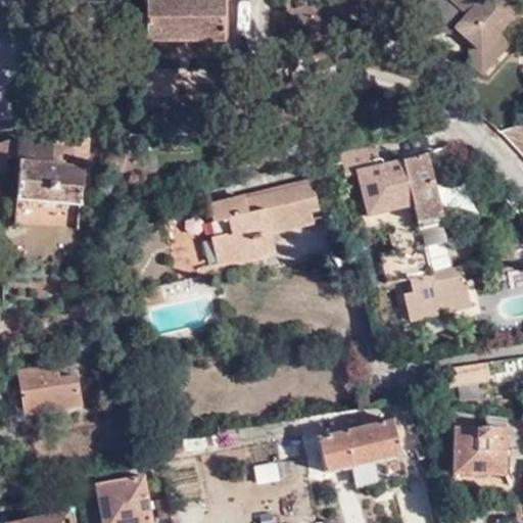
[(146,0),(147,40),(227,41),(228,0),(146,0)]
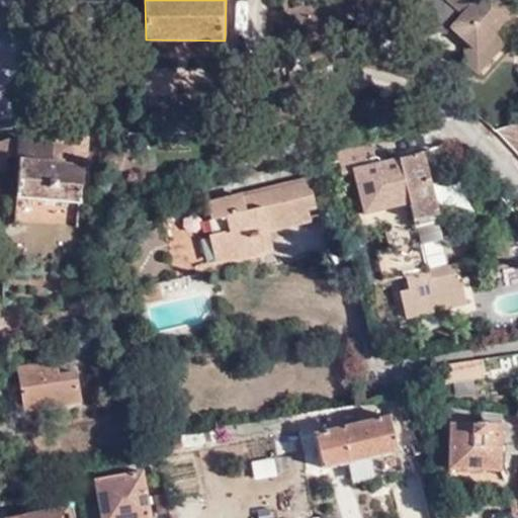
[(462,62),(485,62),(501,44),(488,31),(510,6),(503,0),(420,0),(422,31),(443,31),(448,26),(461,37),(462,62)]
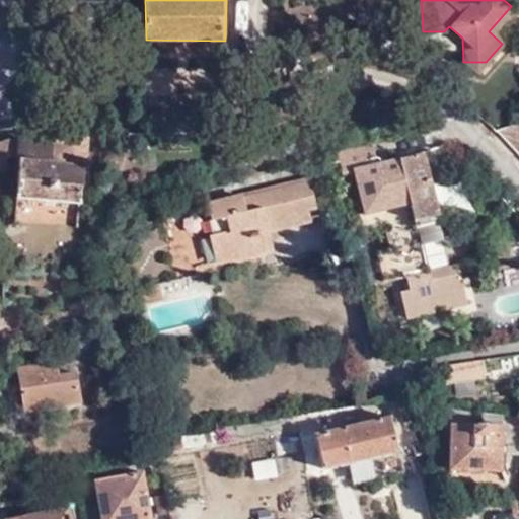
[(476,74),(486,62),(463,62),(476,74)]
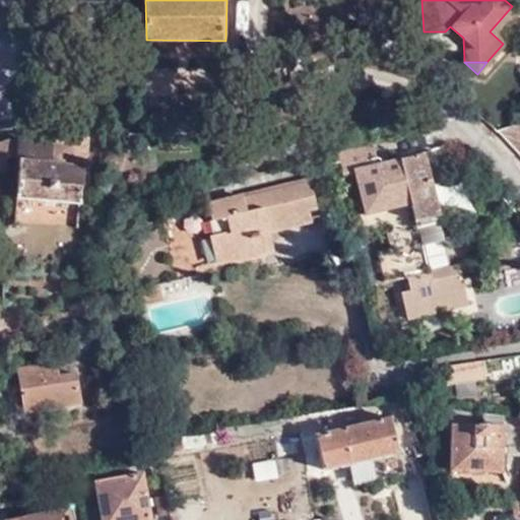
[(519,108),(497,128),(519,154),(519,108)]
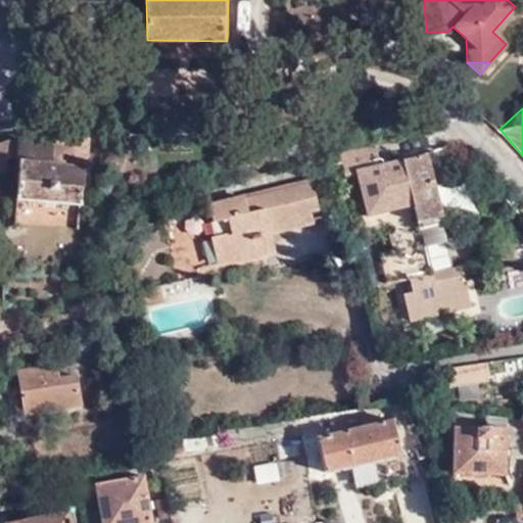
[(88,168),(90,134),(41,136),(22,137),(21,157),(20,161),(88,168)]
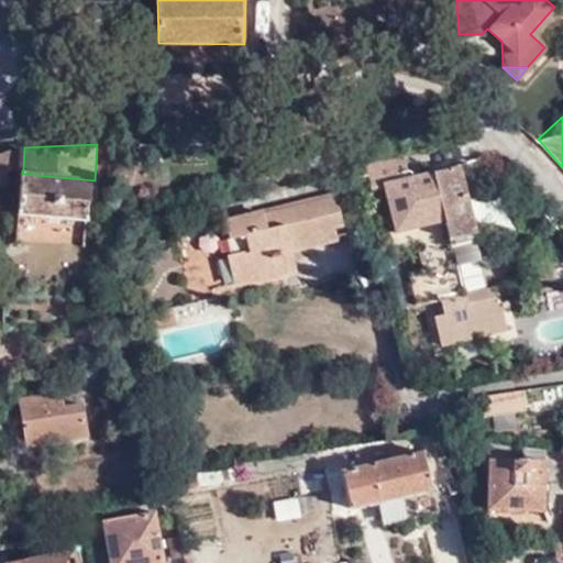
[(23,169),(24,147),(11,150),(9,150),(11,169),(23,169)]
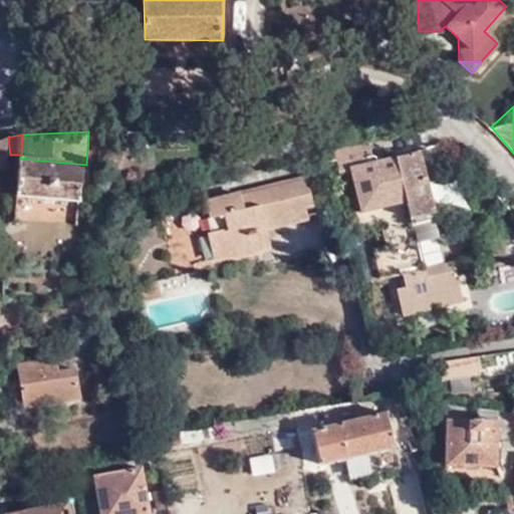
[(10,155),(8,137),(0,138),(0,168),(10,168),(10,155)]
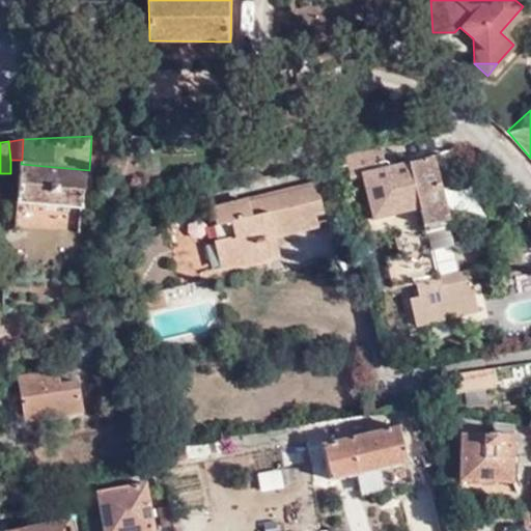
[(391,234),(393,244),(450,229),(440,185),(432,186),(426,159),(384,169),(380,149),(346,158),(352,178),(362,176),(372,221),(366,222),(369,240),(391,234)]
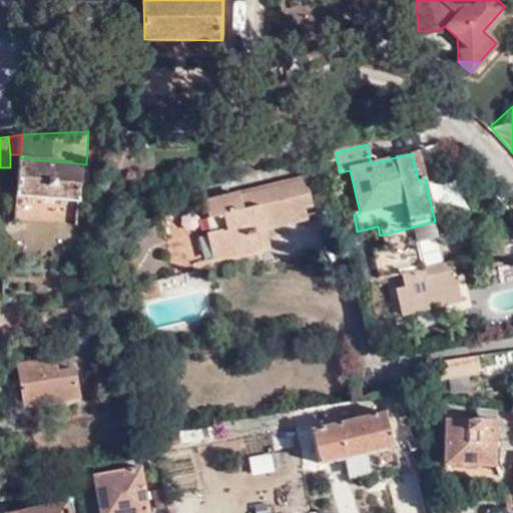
[(419,152),(412,153),(418,179),(425,178),(419,152)]
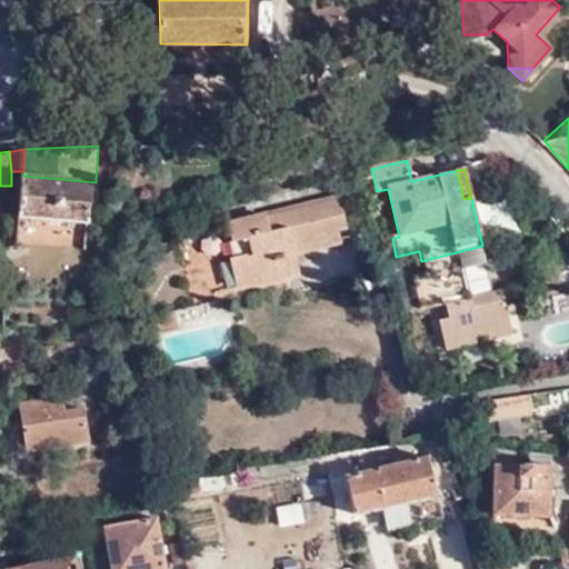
[(91,223),(96,182),(22,176),(20,217),(91,223)]
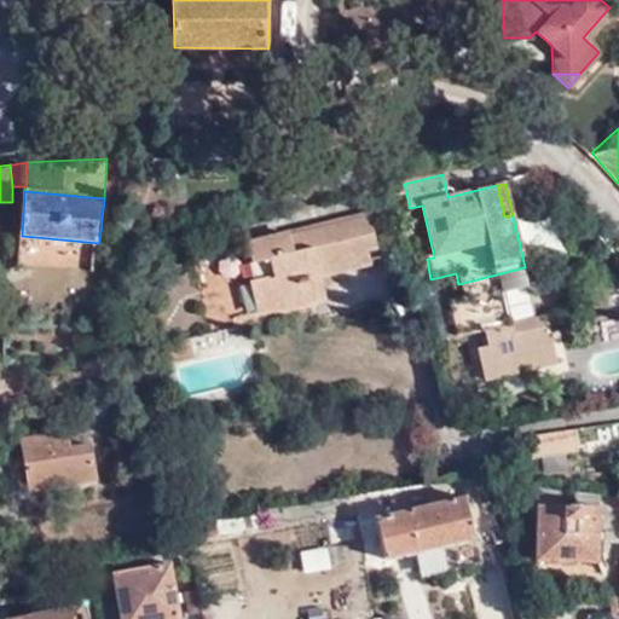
[(268,259),(273,276),(252,282),(259,313),(312,299),(307,278),(369,262),(365,247),(376,243),(369,215),(249,246),(253,261),(268,259)]
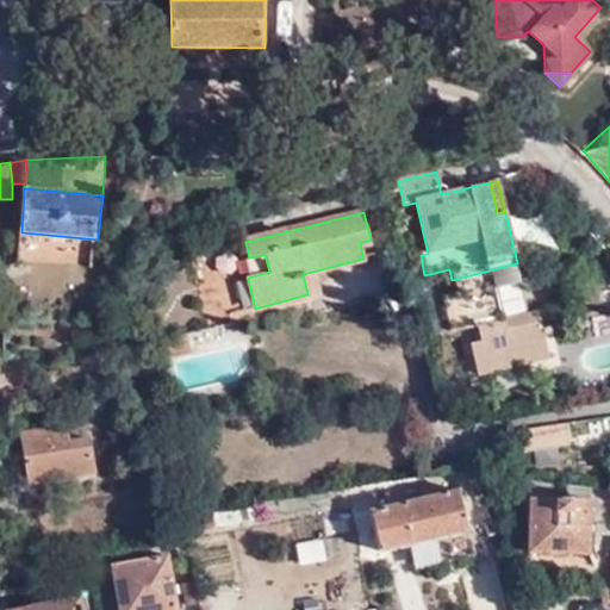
[(517,263),(452,280),(454,292),(442,294),(450,329),(478,323),(480,338),(471,341),(472,349),(530,337),(518,279),(521,278),(517,263)]
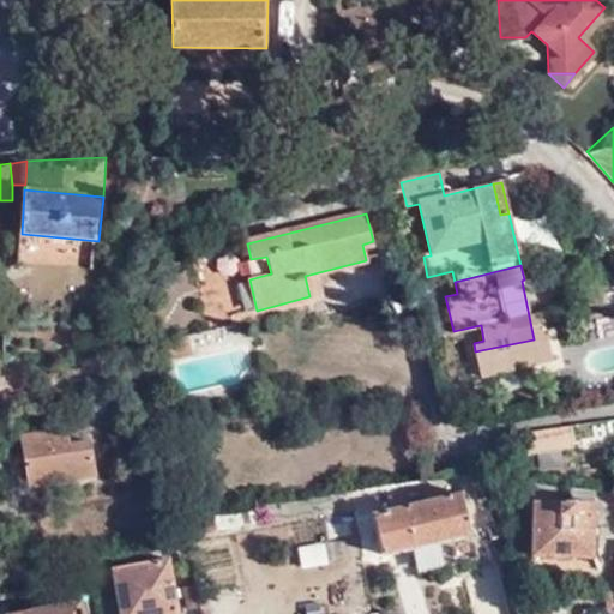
[(534,339),(475,351),(480,374),(553,360),(542,312),(530,314),(524,280),(522,281),(534,339)]
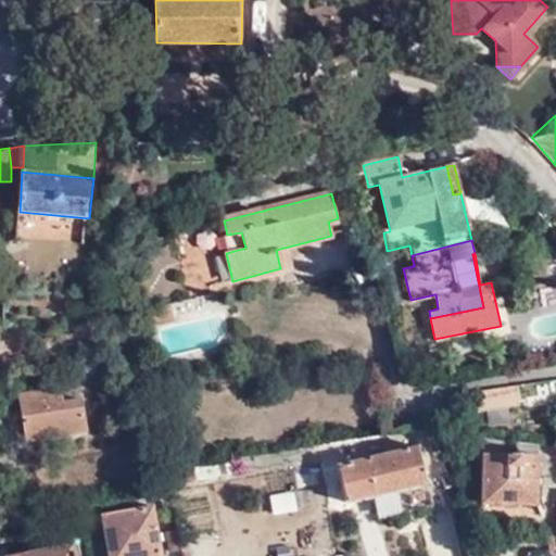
[(155,320),(177,314),(176,306),(153,312),(155,320)]
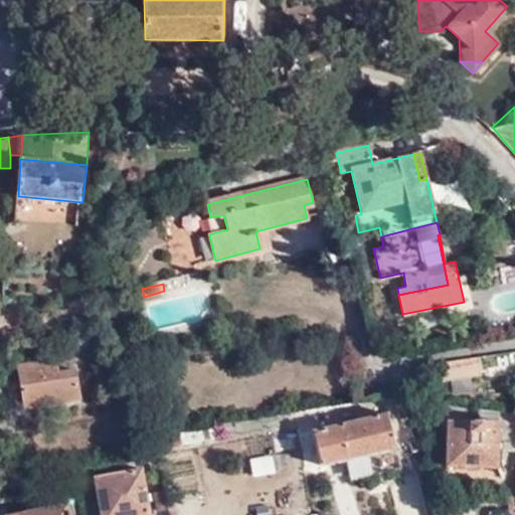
[(165,297),(164,291),(144,297),(145,302),(165,297)]
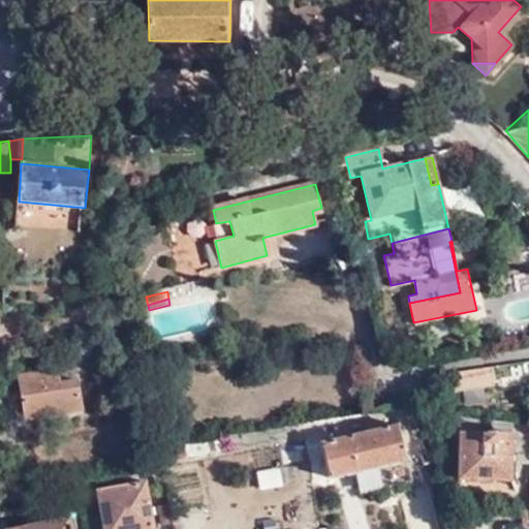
[(460,372),(457,389),(494,383),(492,366),(460,372)]
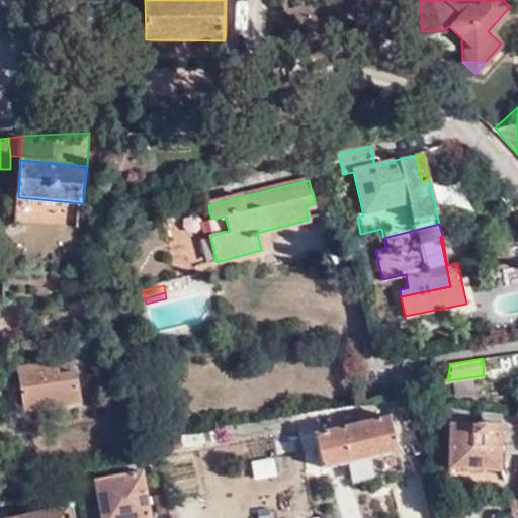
[(59,375),(56,361),(18,367),(23,411),(81,401),(76,372),(59,375)]
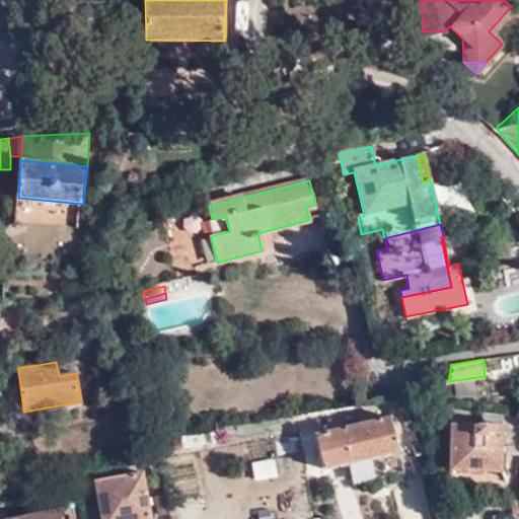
[(502,415),(484,412),(483,425),(502,426),(502,415)]
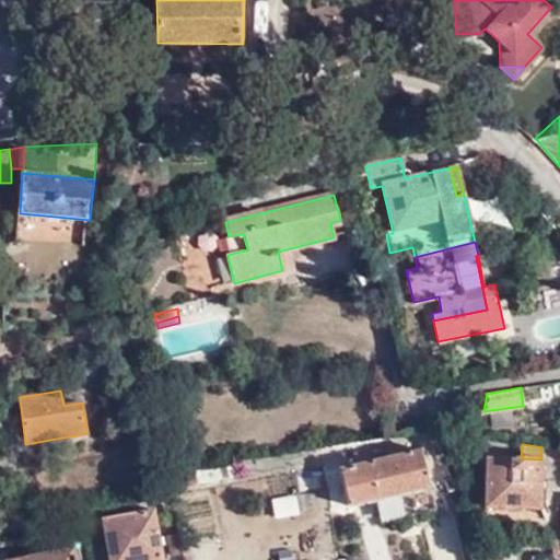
[(540,489),(559,489),(559,450),(541,447),(541,459),(521,458),(486,459),(483,508),(539,510),(540,489)]
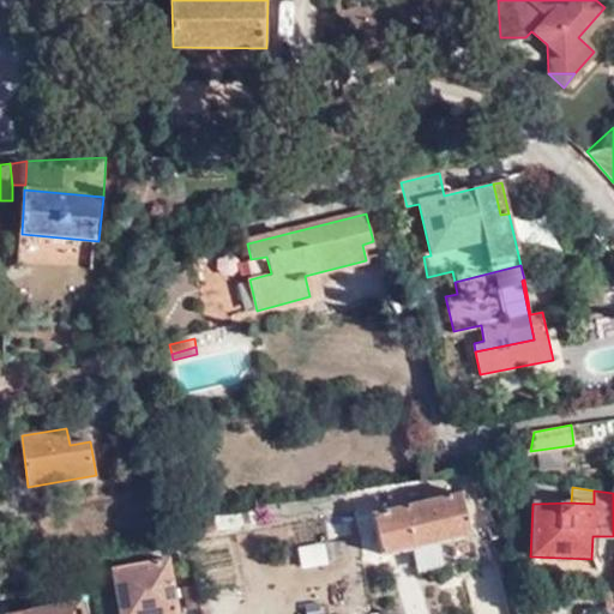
[(470,534),(459,493),(371,515),(379,557),(470,534)]
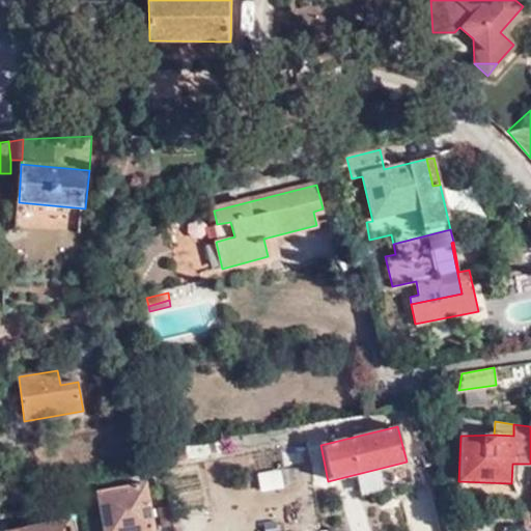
[(187,457),(185,444),(169,447),(171,459),(187,457)]
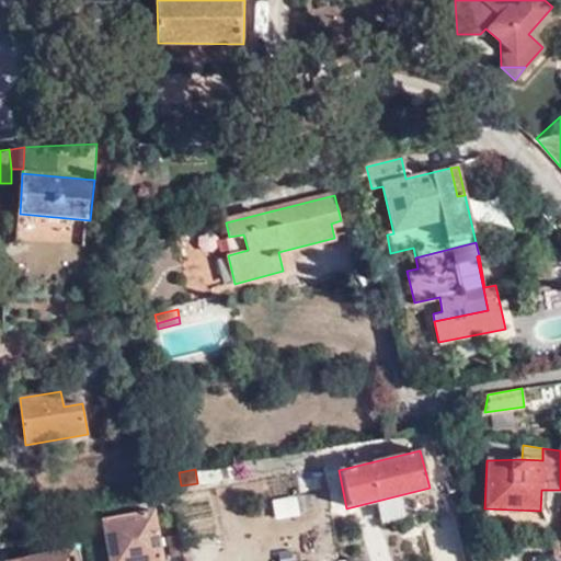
[(297,494),(271,499),(274,517),(300,513),(297,494)]
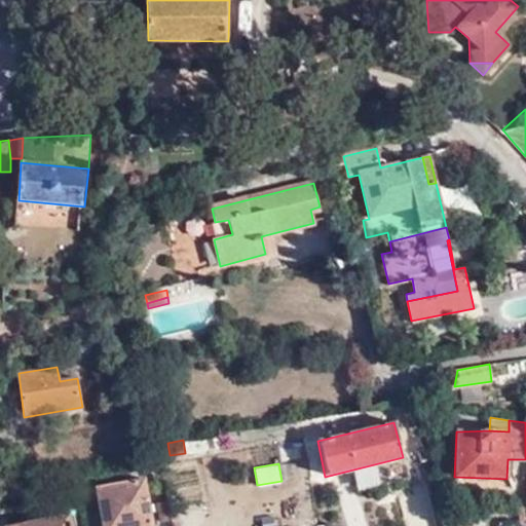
[(103,525),(151,525),(152,525),(145,478),(97,486),(103,525)]
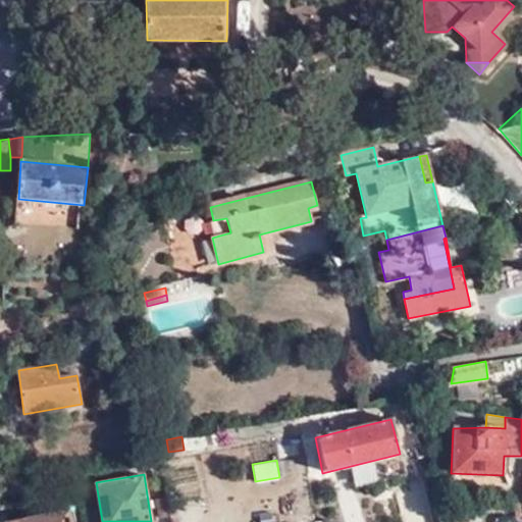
[(75,484),(77,494),(88,493),(87,482),(75,484)]
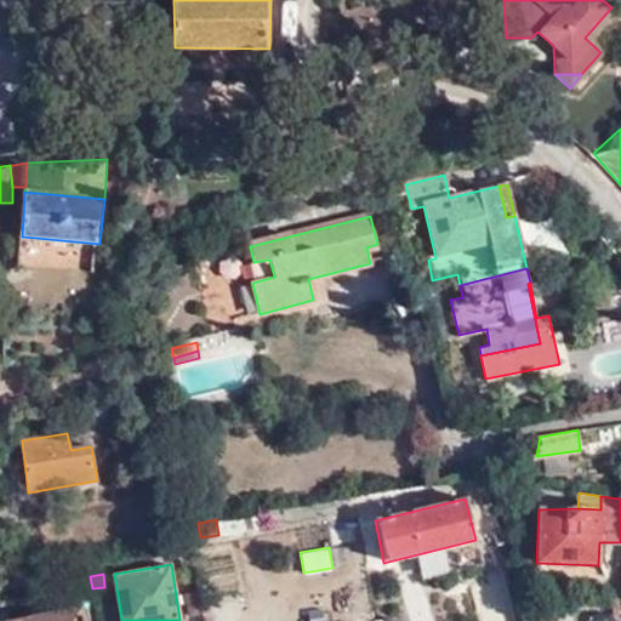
[(84,620),(81,607),(15,620),(84,620)]
